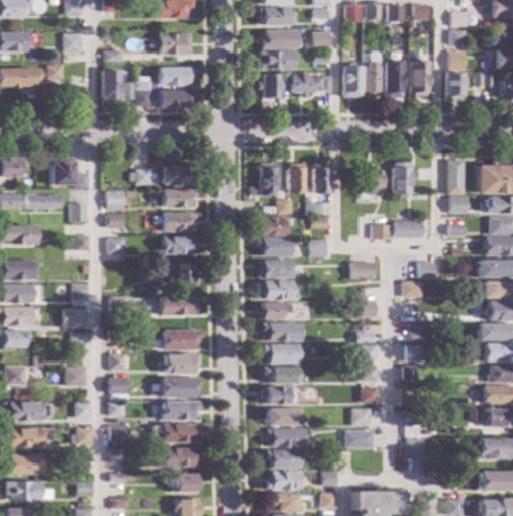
[(24,0),(24,17),(0,17),(0,0),(24,0)]
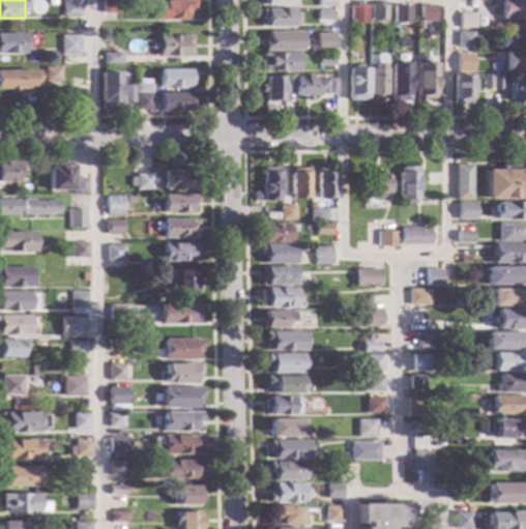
[(86,0),(86,16),(67,17),(67,0),(86,0)]
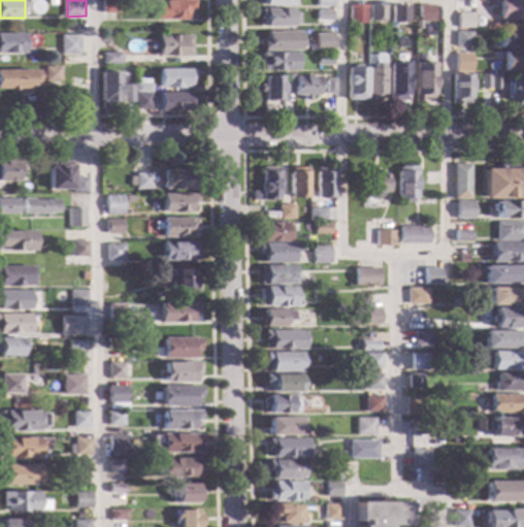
[(122,0),(122,12),(106,12),(106,0),(122,0)]
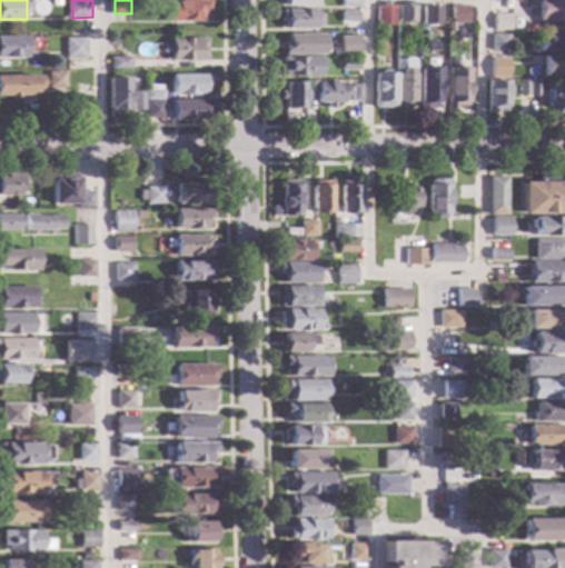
[(215,0),(215,10),(208,10),(208,20),(172,21),(172,0),(215,0)]
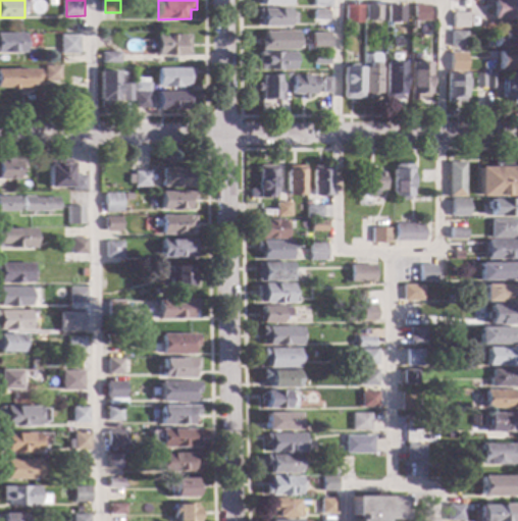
[(517,17),(498,17),(498,0),(517,0),(517,17)]
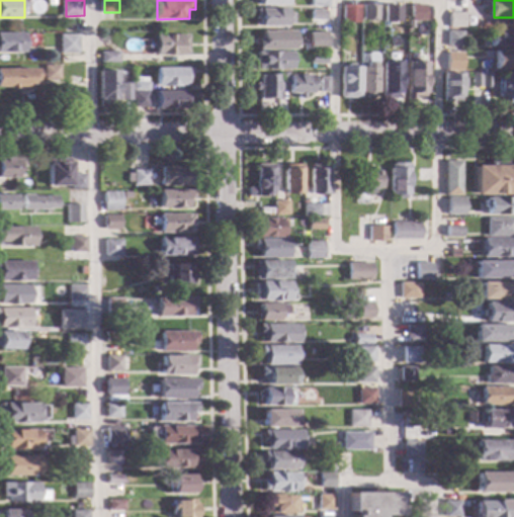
[(364,22),(347,22),(347,5),(364,4),(364,22)]
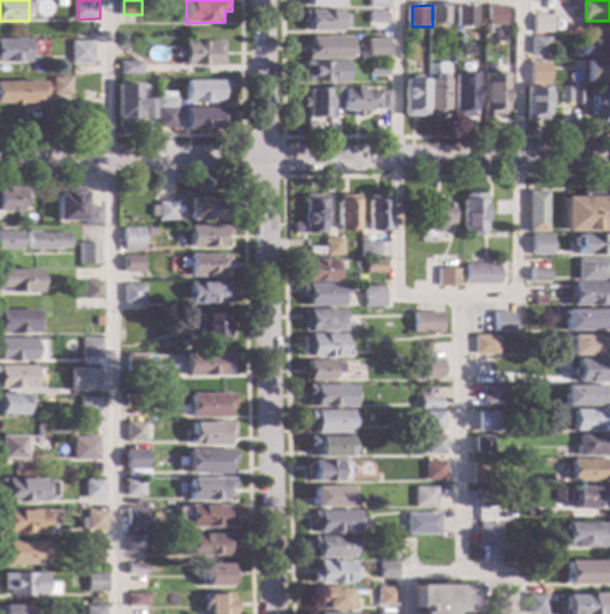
[(510,24),(492,24),(492,5),(510,5),(510,24)]
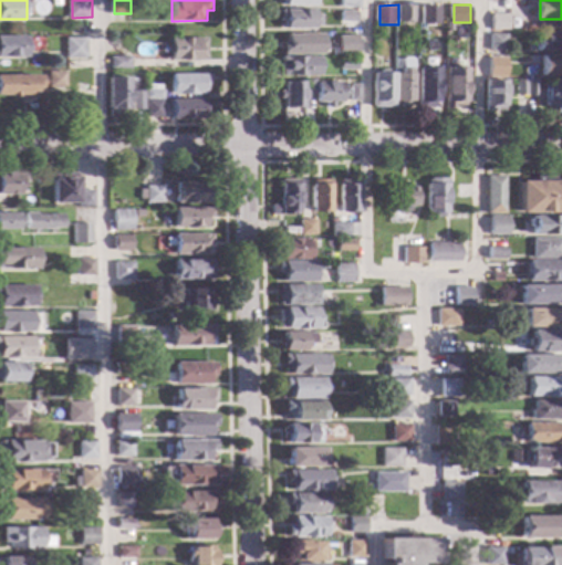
[(418,21),(401,21),(401,6),(418,6),(418,21)]
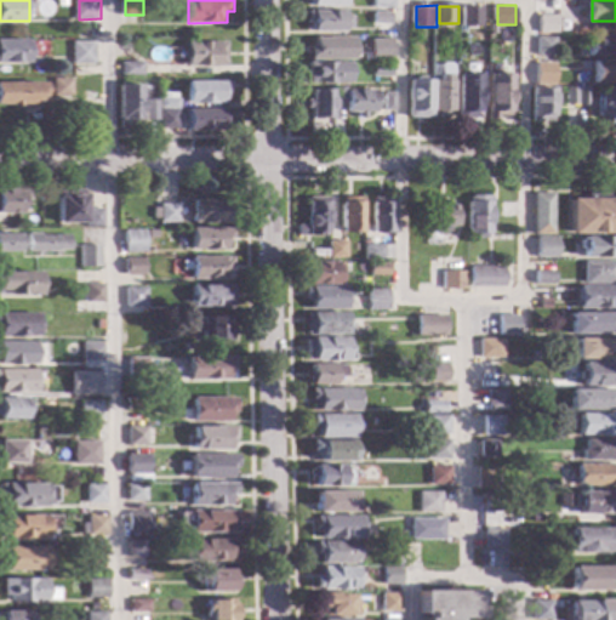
[(485,26),(466,26),(466,6),(485,6),(485,26)]
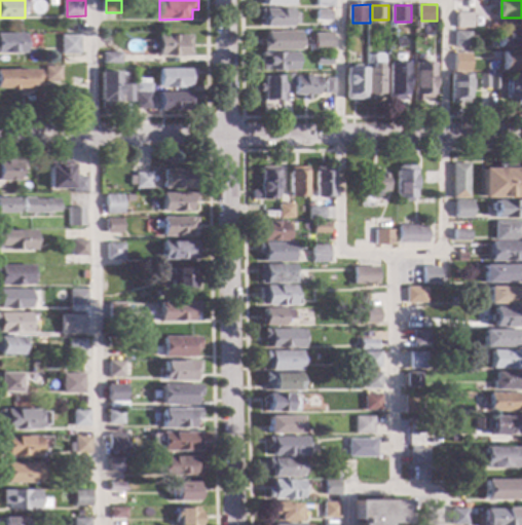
[(296,8),(296,12),(301,12),(301,24),(296,24),(296,27),(269,27),(269,25),(267,25),(267,19),(265,19),(265,9),(268,9),(268,8),(296,8)]
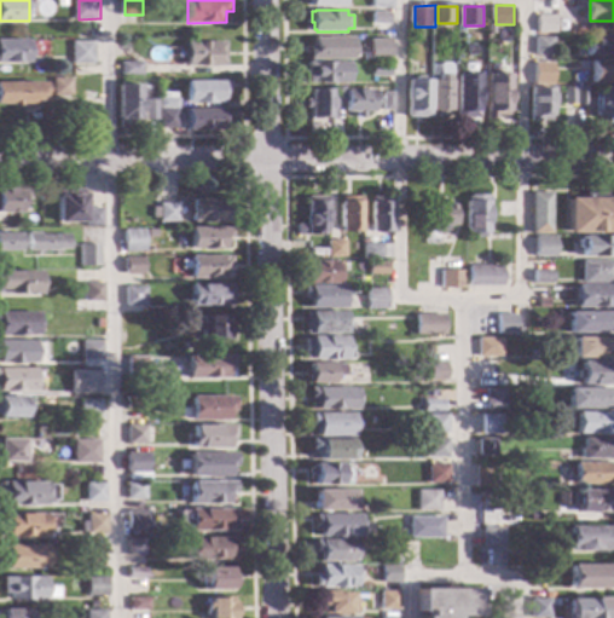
[(394,12),(394,23),(378,23),(378,12),(394,12)]
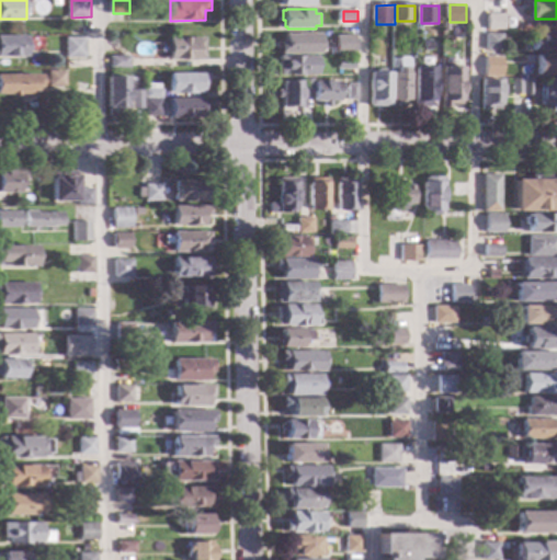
[(508,30),(491,29),(491,13),(509,13),(508,30)]
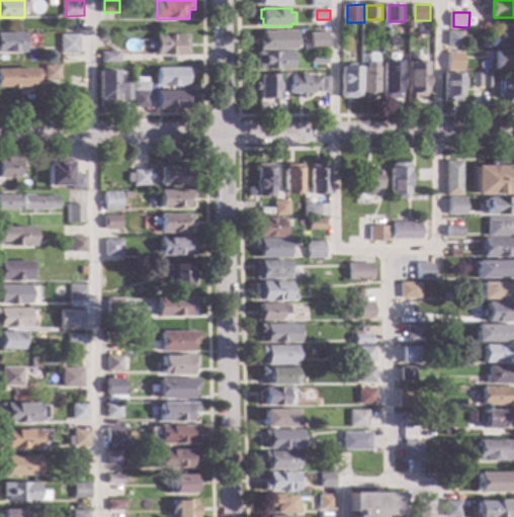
[(295,48),(284,48),(284,49),(261,48),(261,29),(295,30),(295,48)]
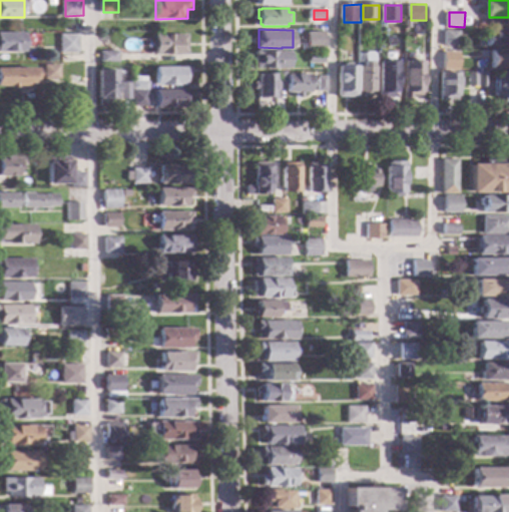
[(508,45),(490,45),(490,37),(496,37),(496,29),(508,29),(508,45)]
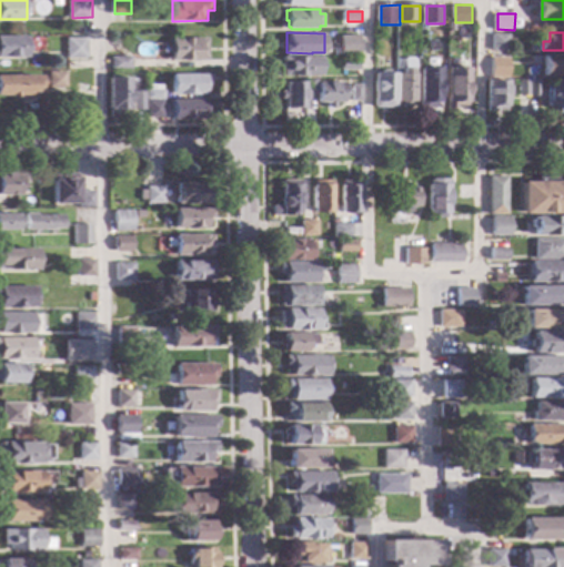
[(513,50),(496,50),(496,33),(513,33),(513,50)]
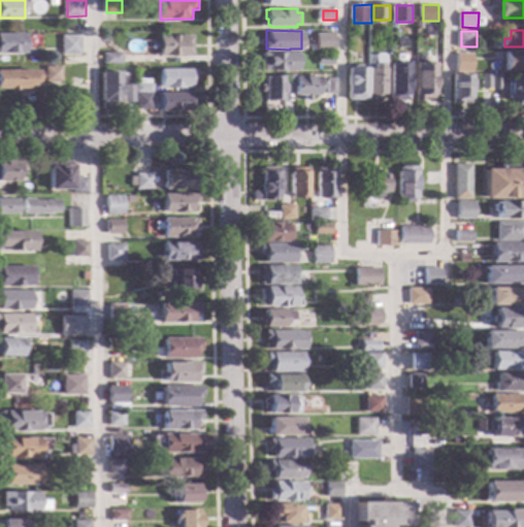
[(29,53),(0,53),(0,32),(29,32),(29,53)]
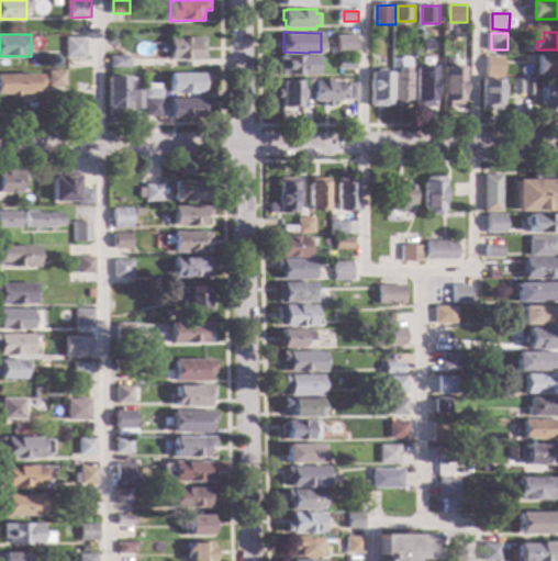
[(90,57),(69,57),(69,37),(89,36),(90,57)]
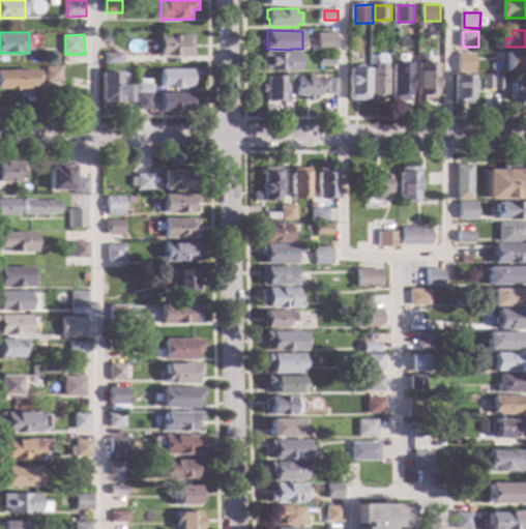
[(197,56),(164,56),(164,52),(148,52),(148,40),(163,40),(163,36),(197,35),(197,56)]
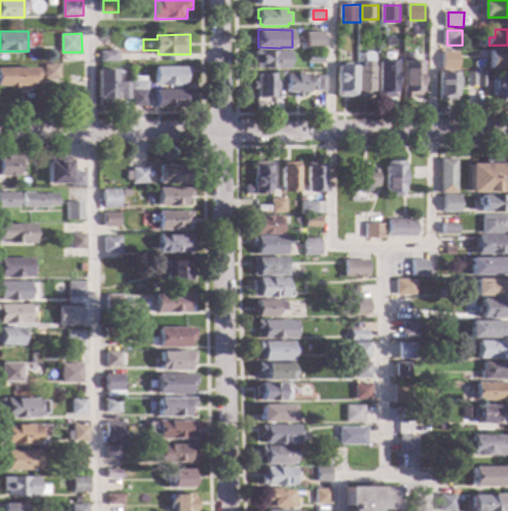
[(327,49),(309,50),(309,39),(327,39),(327,49)]
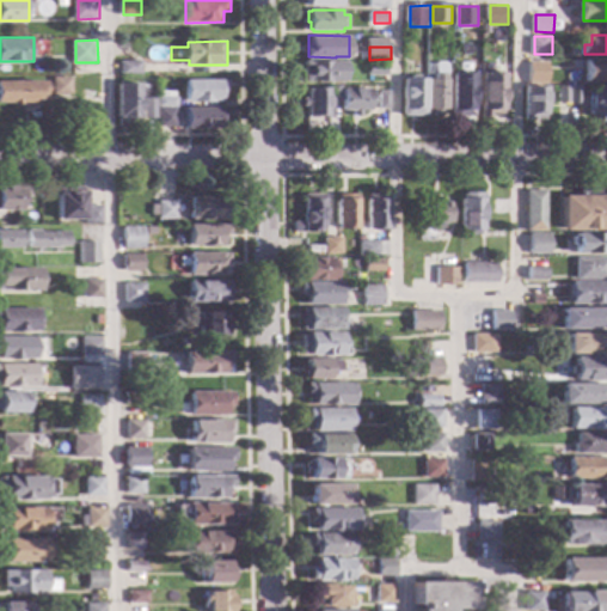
[(146,74),(124,74),(124,59),(146,59),(146,74)]
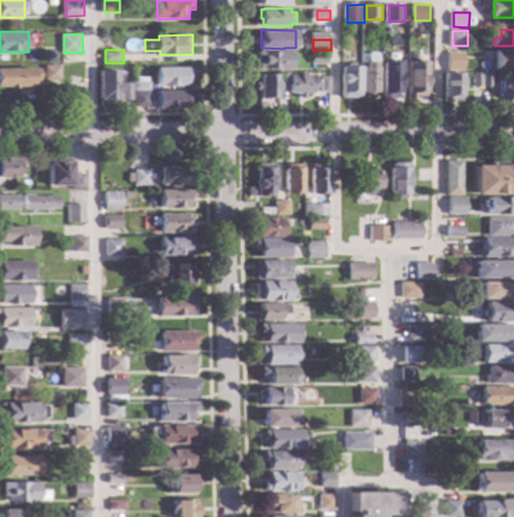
[(513,69),(499,69),(499,50),(513,50),(513,69)]
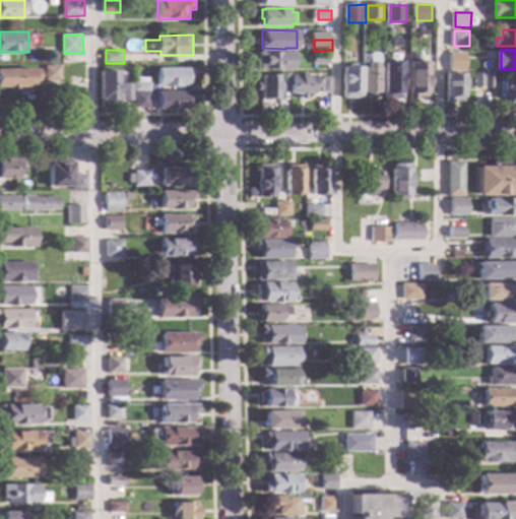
[(297,69),(284,69),(284,70),(274,70),(274,68),(262,68),(262,51),(298,51),(297,69)]
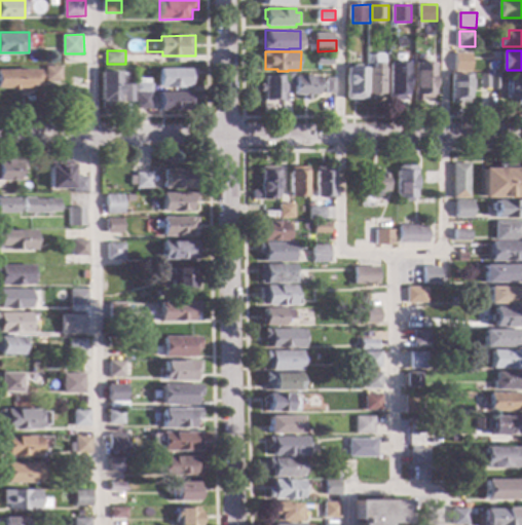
[(335,65),(321,65),(321,52),(335,53),(335,65)]
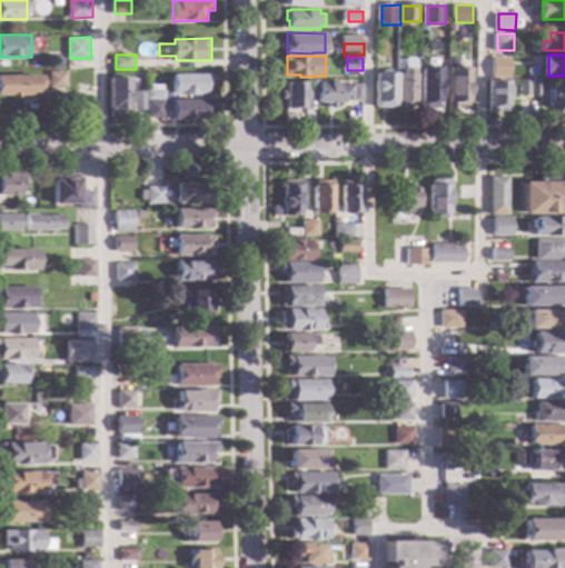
[(512,75),(495,73),(496,57),(512,57),(512,75)]
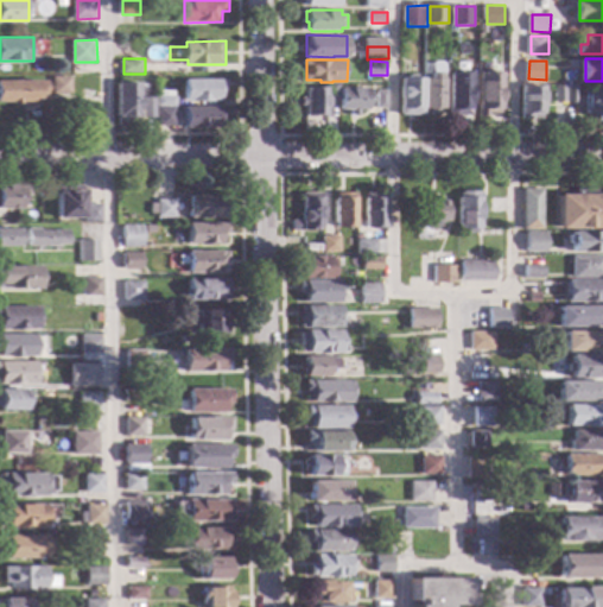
[(476,115),(455,115),(455,71),(476,71),(476,115)]
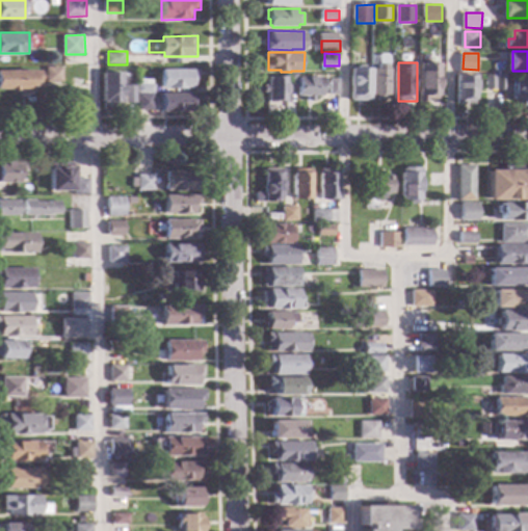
[(444,95),(442,95),(442,98),(440,100),(430,100),(430,101),(422,101),(422,62),(444,62),(444,95)]
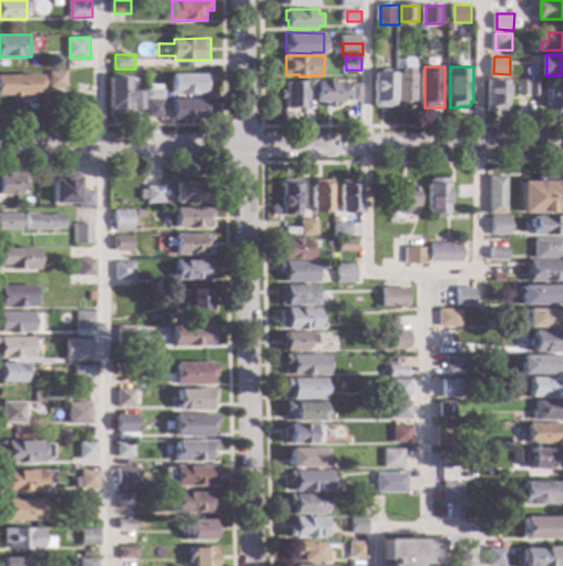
[(419,73),(420,73),(420,101),(415,101),(415,106),(405,106),(405,101),(400,101),(400,73),(408,73),(408,68),(419,68),(419,73)]
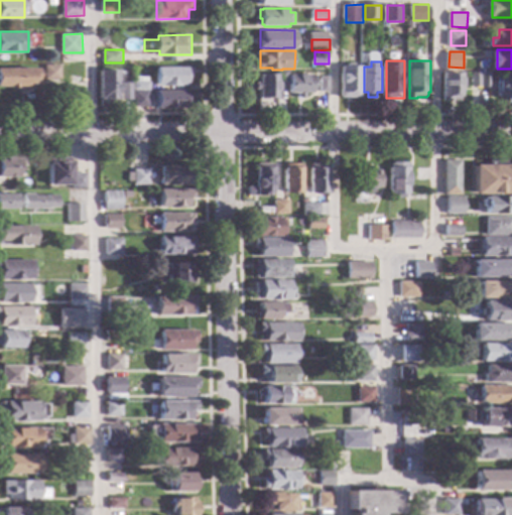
[(62,82),(47,82),(47,65),(62,65),(62,82)]
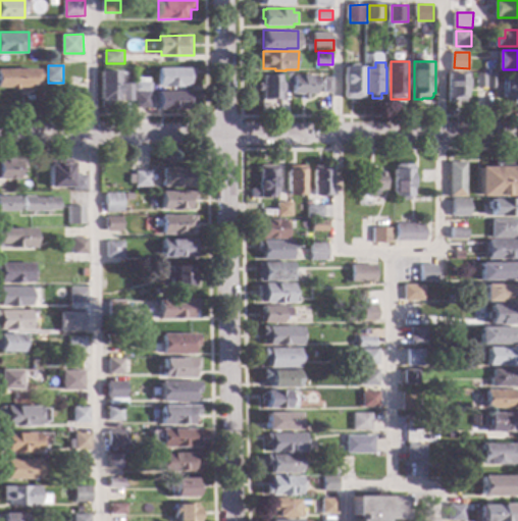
[(197,76),(193,76),(193,85),(161,85),(161,68),(197,67),(197,76)]
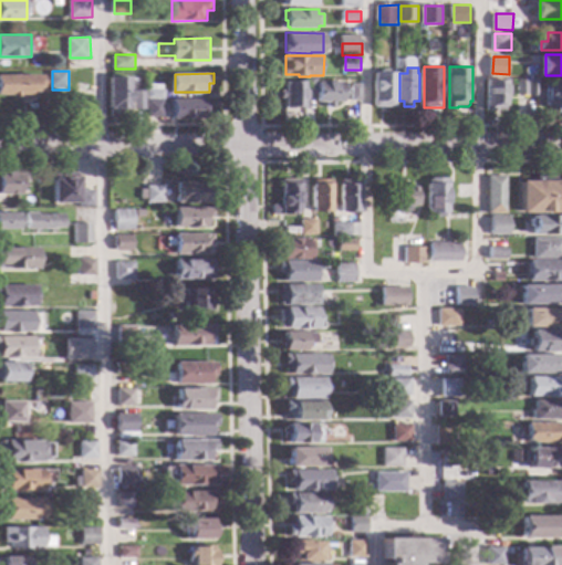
[(399,106),(377,106),(377,73),(399,73),(399,106)]
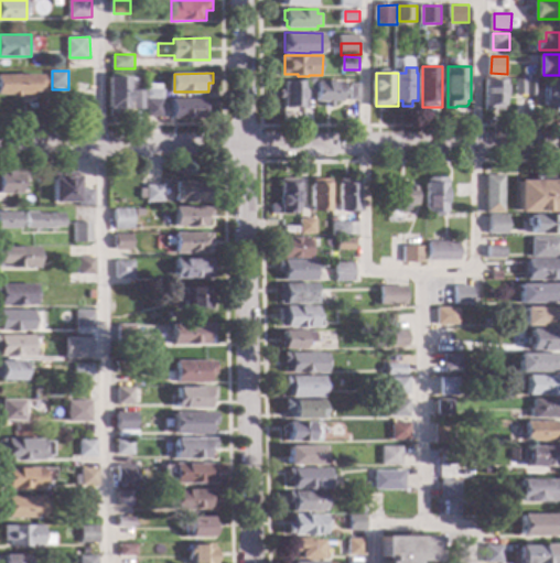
[(43,87),(38,87),(38,90),(32,90),(32,97),(18,97),(18,94),(0,94),(0,75),(43,75),(43,87)]
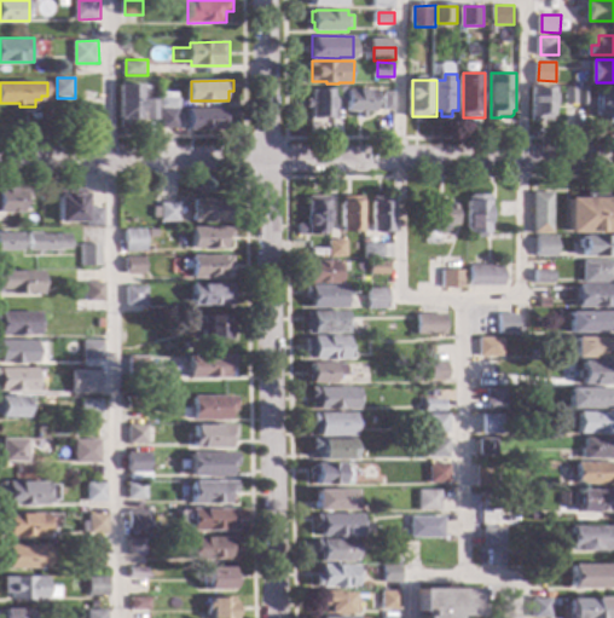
[(146,120),(135,120),(134,123),(123,123),(123,84),(146,84),(146,120)]
